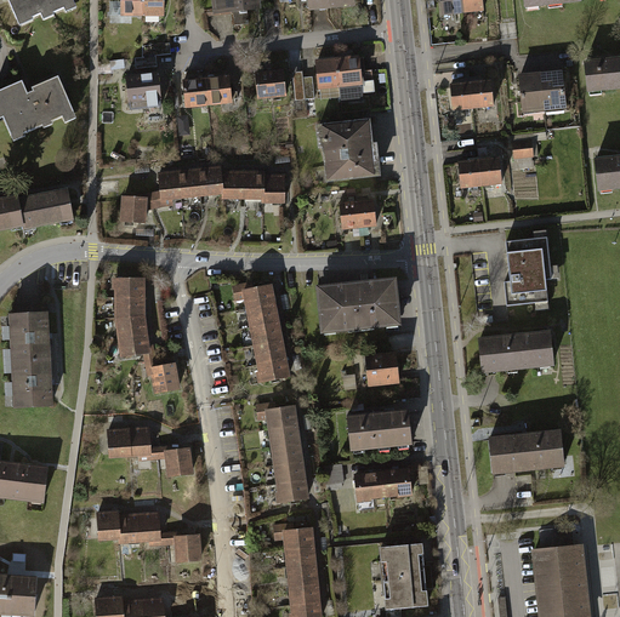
[(11,0),(22,23),(34,17),(33,15),(43,11),(45,17),(55,12),(53,10),(66,5),(67,10),(77,5),(74,0),(11,0)]
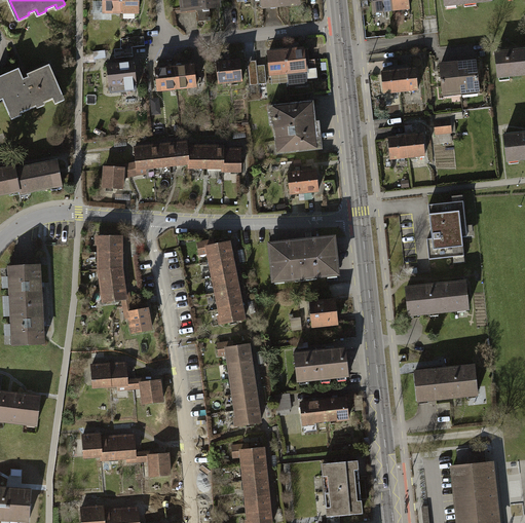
[(120,11),(119,0),(101,0),(102,11),(120,11)]
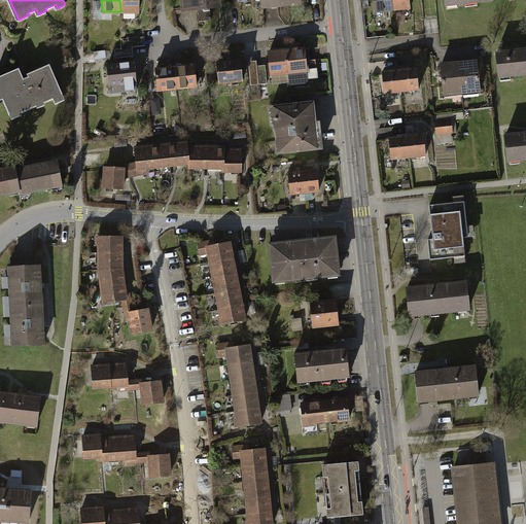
[(139,11),(138,0),(119,0),(120,11),(139,11)]
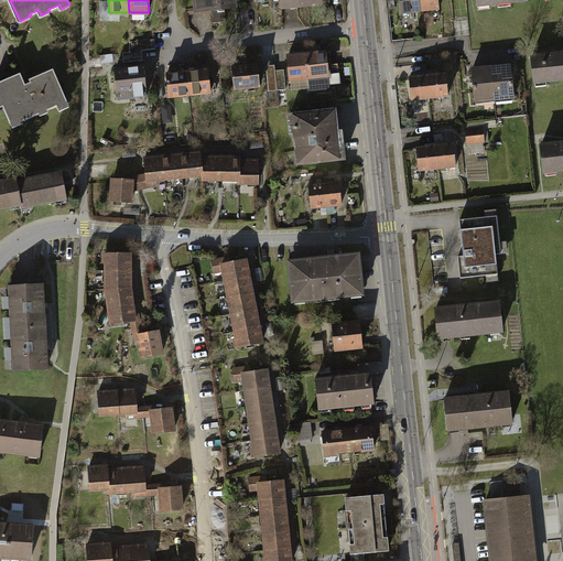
[(191,0),(192,7),(212,4),(212,11),(236,8),(235,0),(191,0)]
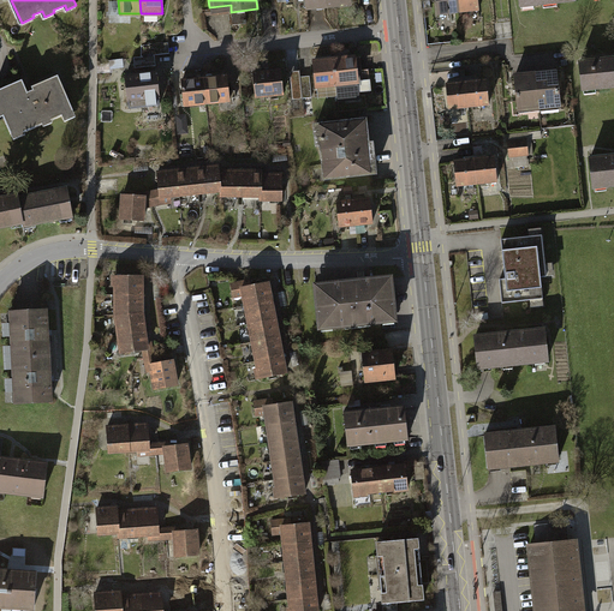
[(459,11),(458,0),(436,0),(439,13),(459,11)]
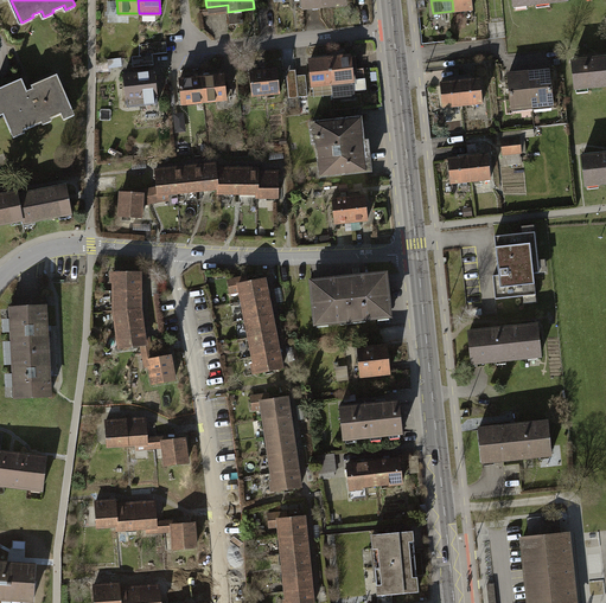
[(472,8),(471,0),(452,0),(453,11),(472,8)]
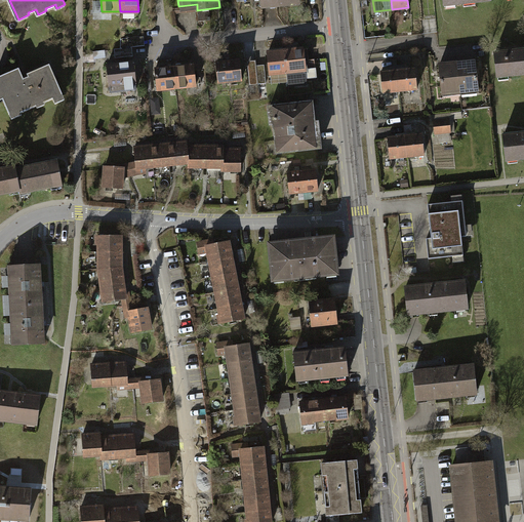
[(145,43),(145,35),(129,36),(129,44),(145,43)]
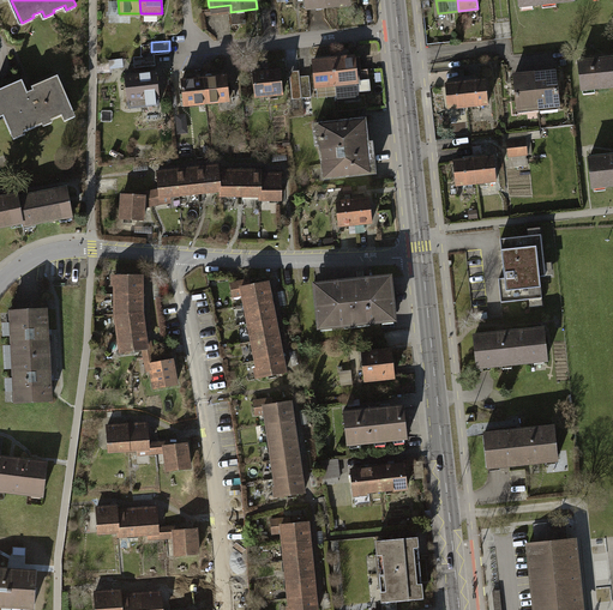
[(334,56),(336,86),(337,101),(359,98),(359,91),(370,90),(368,68),(356,70),(355,55),(334,56)]
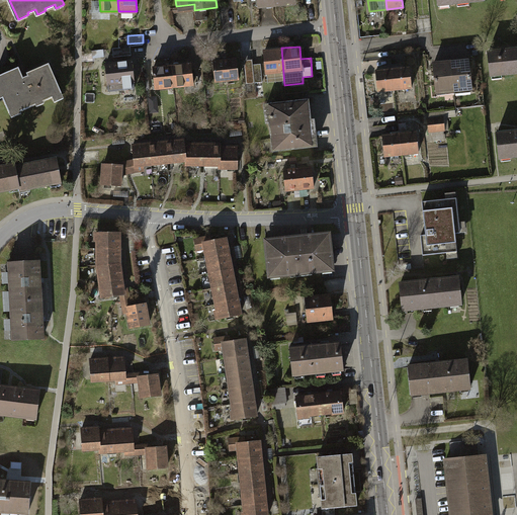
[(516,47),(487,51),(490,76),(516,73),(516,47)]
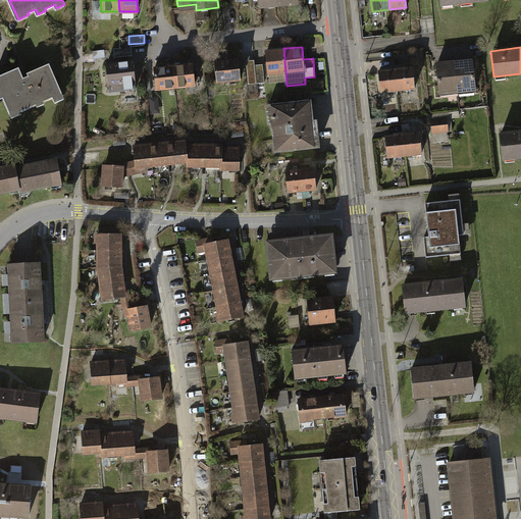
[(285,73),(283,48),(265,50),(267,75),(285,73)]
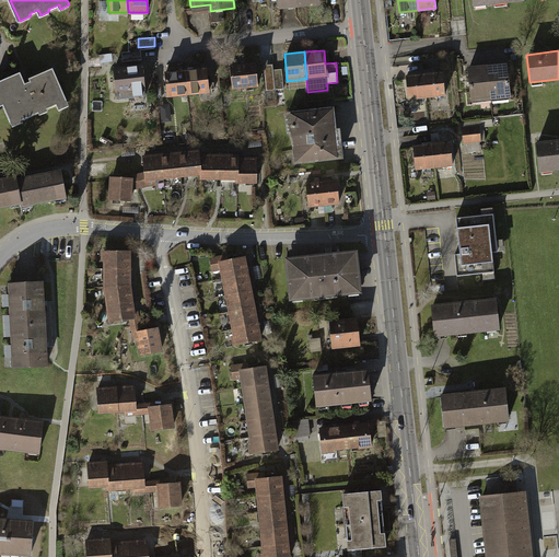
[(259,85),(256,59),(229,64),(232,90),(259,85)]
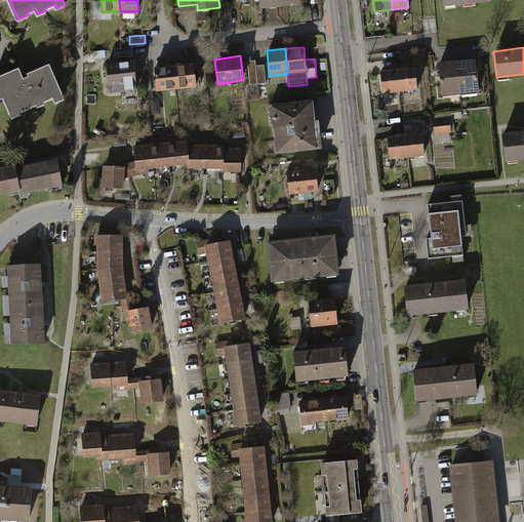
[(479,90),(475,57),(456,59),(460,92),(479,90)]
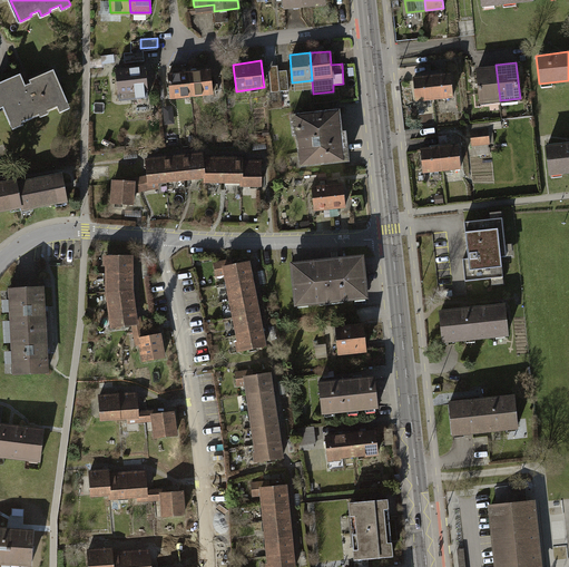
[(144,65),(117,68),(119,94),(147,91),(144,65)]
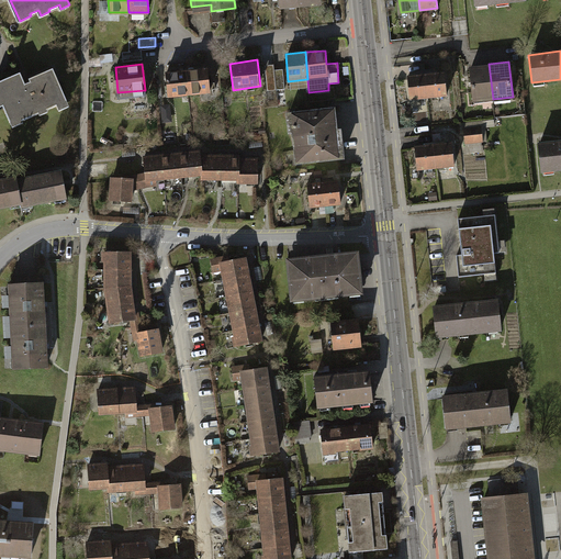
[(493,99),(489,64),(469,66),(473,101),(493,99)]
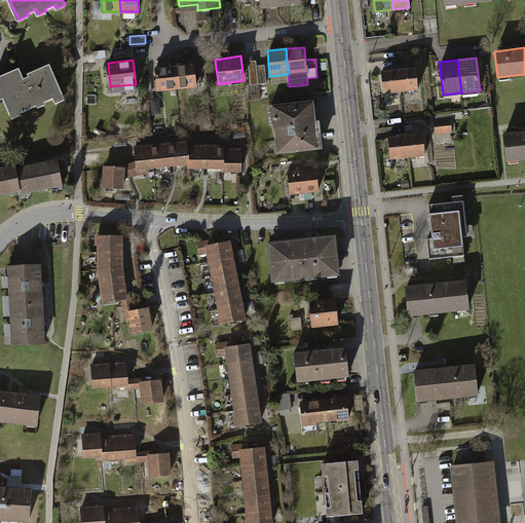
[(196,84),(193,61),(174,64),(177,86),(196,84)]
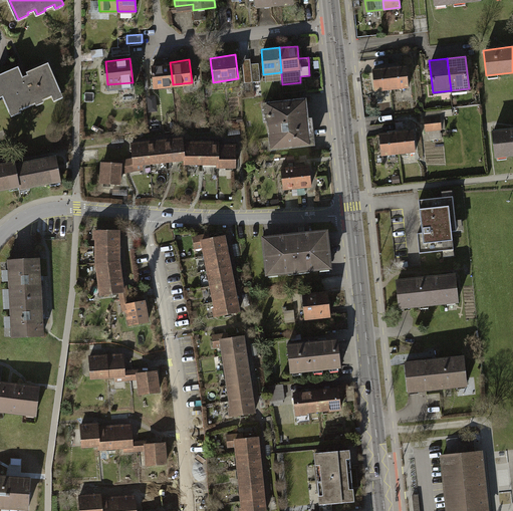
[(19,65),(0,73),(0,95),(3,94),(12,113),(21,109),(20,107),(35,101),(37,104),(44,100),(42,97),(51,93),(54,99),(63,95),(48,61),(27,70),(28,73),(24,75),(19,65)]
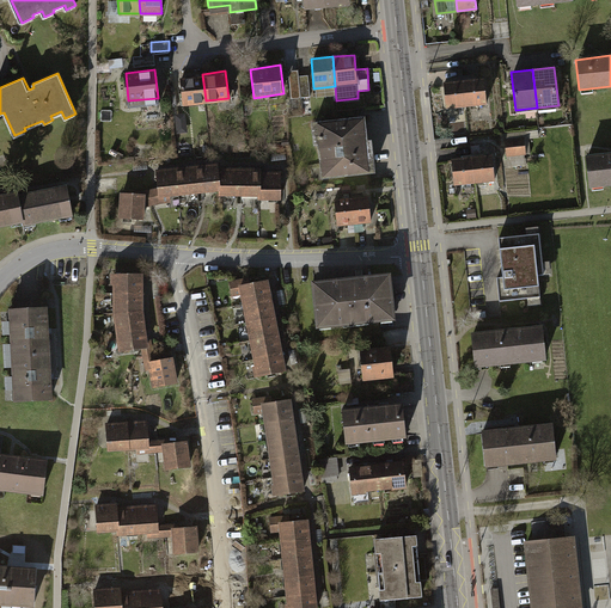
[(206,100),(202,74),(179,77),(183,104),(206,100)]
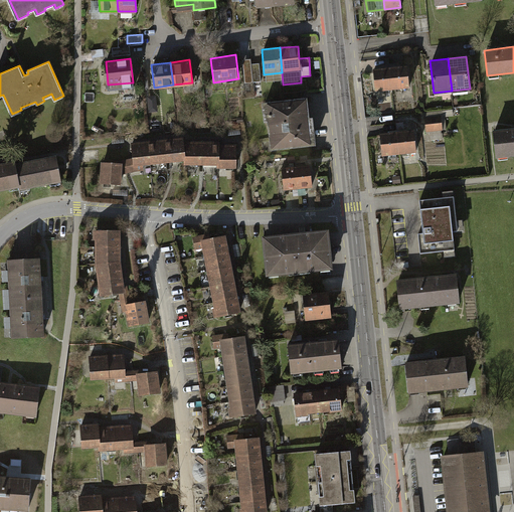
[(259,62),(250,63),(252,81),(261,80),(259,62)]
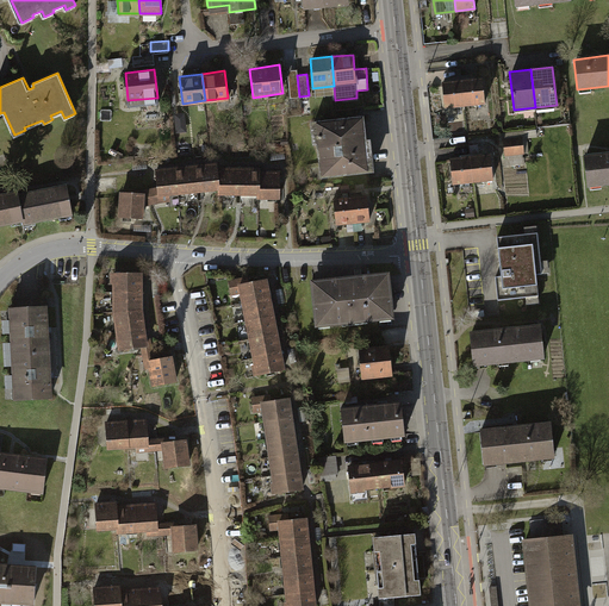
[(484,102),(480,75),(460,77),(464,105),(484,102)]
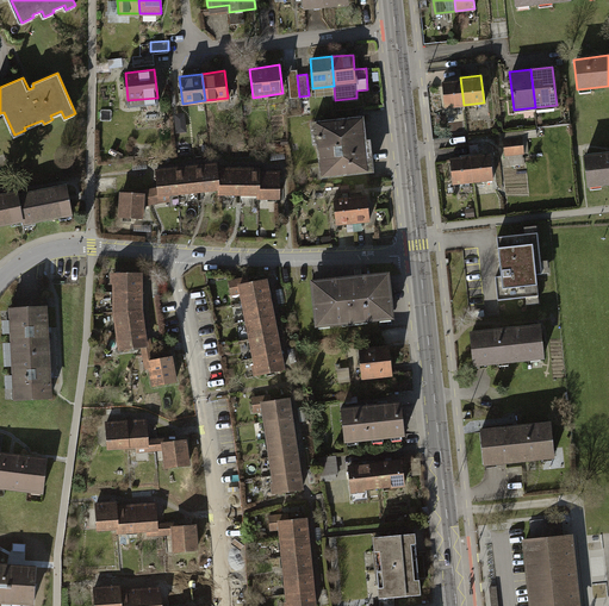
[(464,105),(460,77),(441,80),(443,107),(464,105)]
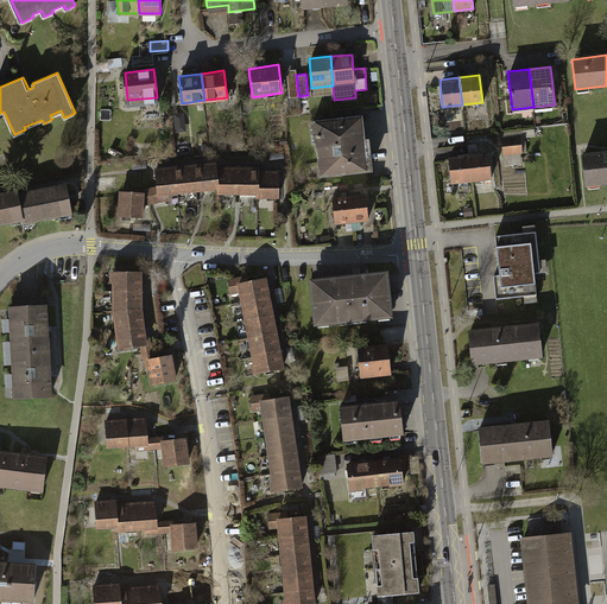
[(183,109),(172,110),(175,124),(185,122),(183,109)]
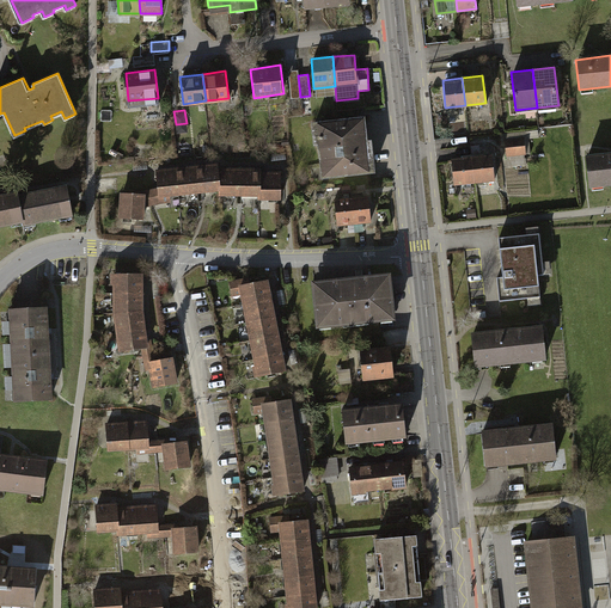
[(366,143),(362,116),(310,122),(312,146),(317,146),(321,178),(373,173),(370,142),(366,143)]
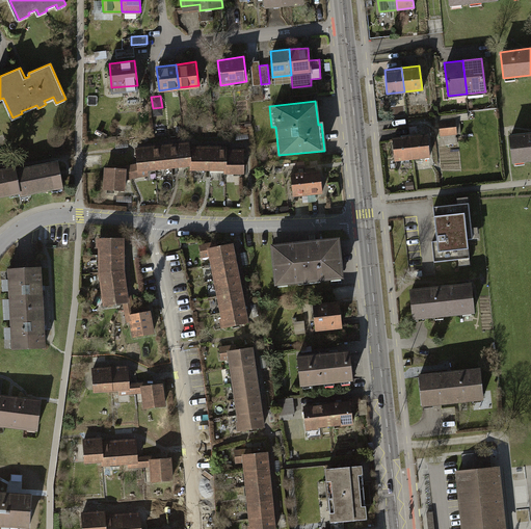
[(458,132),(456,112),(440,114),(442,133),(458,132)]
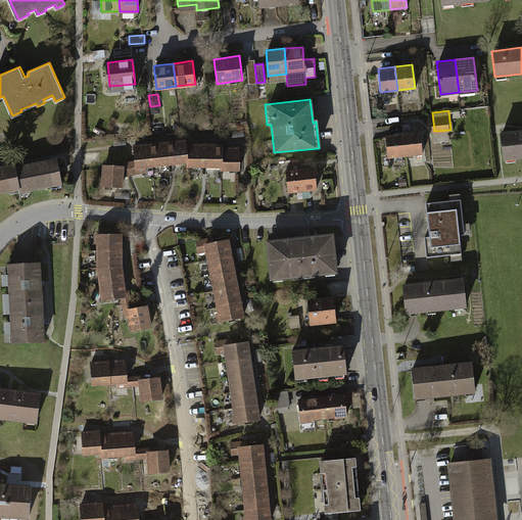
[(521,130),(501,133),(504,161),(521,158),(521,130)]
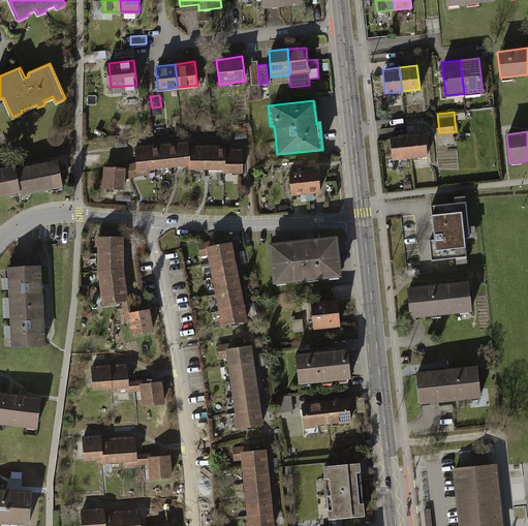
[(428,155),(426,133),(407,135),(410,157),(428,155)]
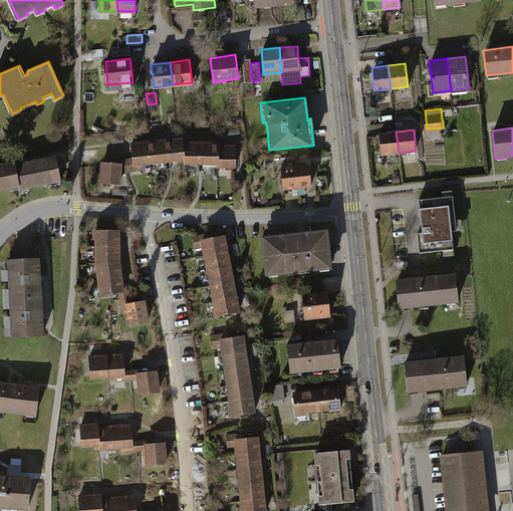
[(399,153),(396,132),(377,134),(378,135),(380,155),(399,153)]
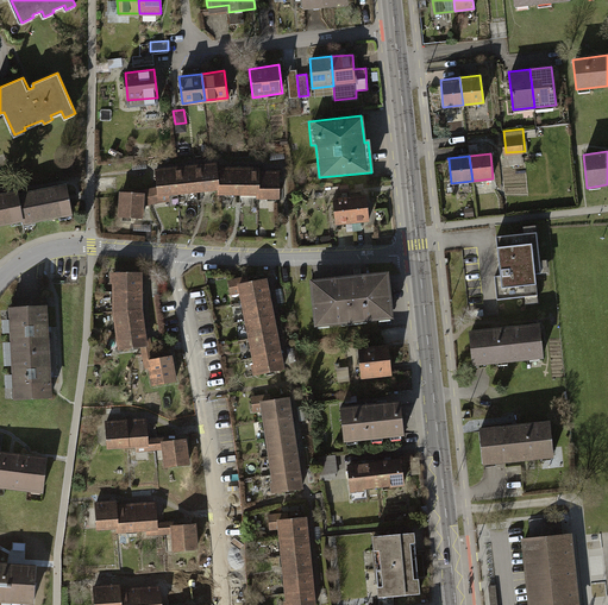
[(193,165),(196,190),(218,188),(217,166),(217,162),(193,165)]
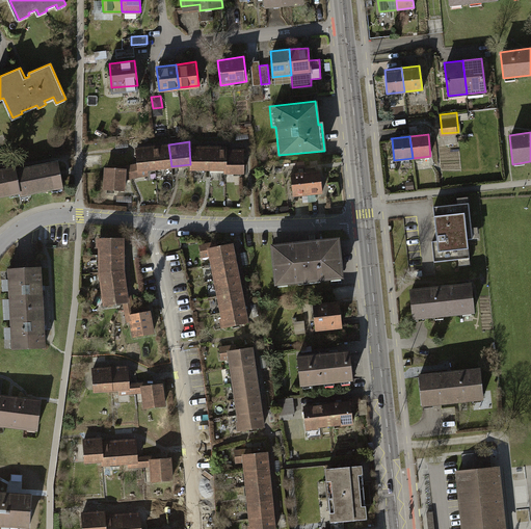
[(171,166),(168,144),(152,146),(154,168),(171,166)]
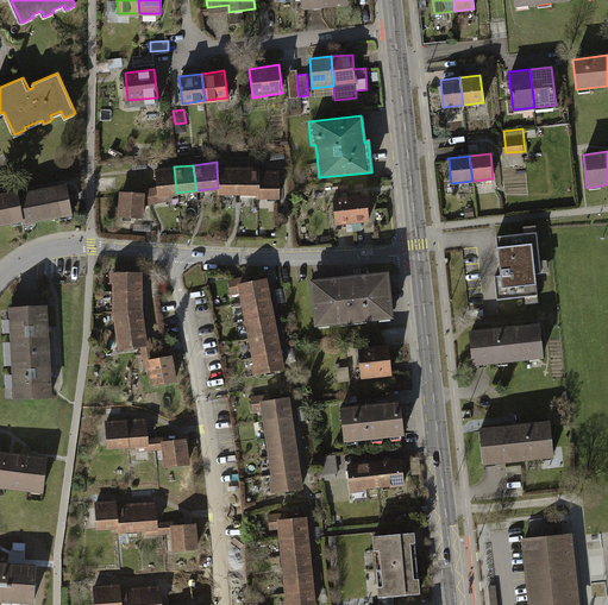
[(176,193),(174,166),(155,169),(156,187),(140,188),(140,191),(144,191),(143,203),(168,200),(168,194),(176,193)]
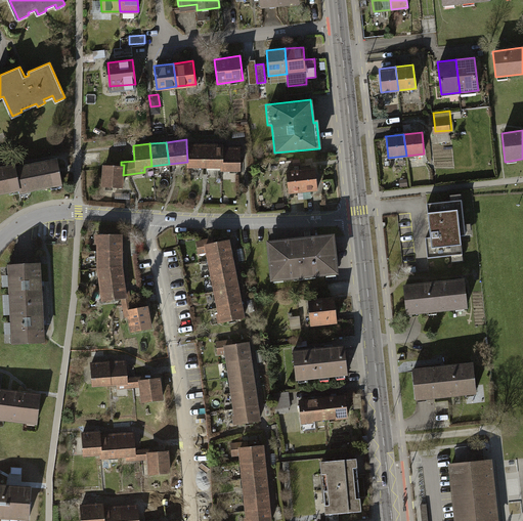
[(205,167),(205,143),(186,143),(187,162),(187,167),(205,167)]
